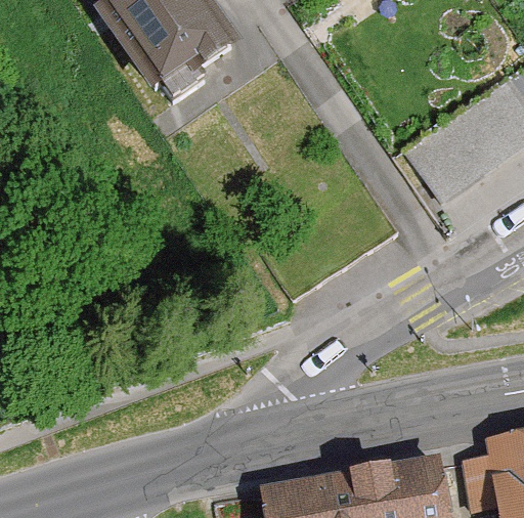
[(105,0),(97,5),(154,95),(230,47),(201,0),(105,0)]
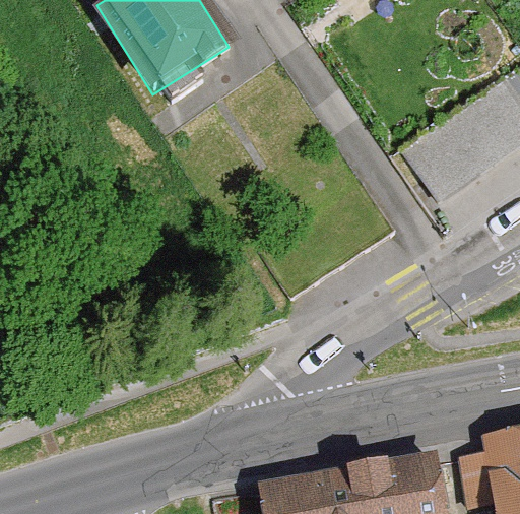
[(519,67),(505,78),(519,99),(519,67)]
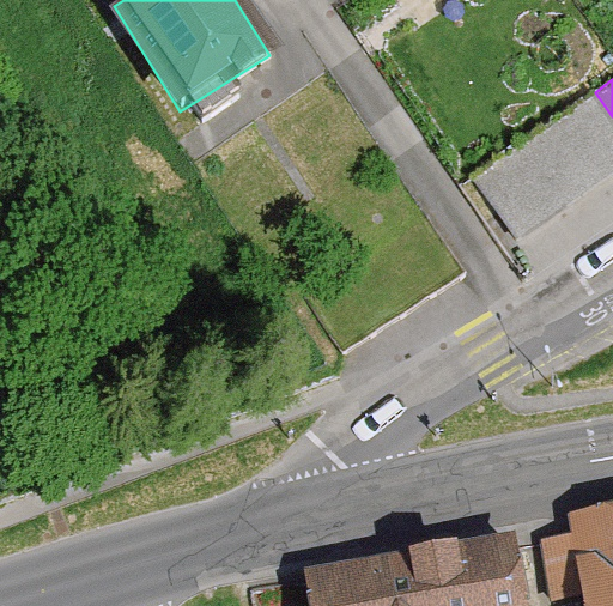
[(612,605),(612,526),(540,538),(550,603),(575,599),(575,605),(612,605)]
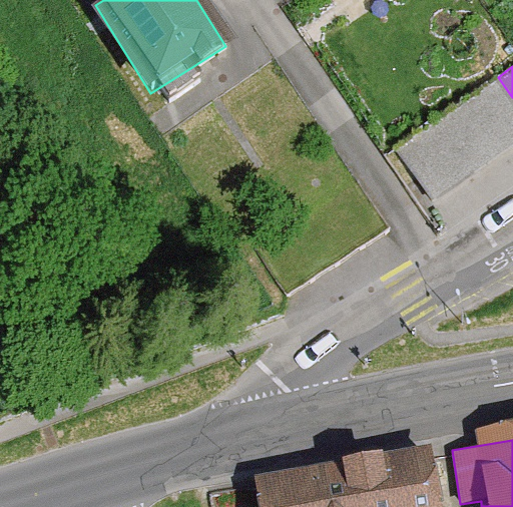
[(435,506),(428,455),(251,482),(255,506),(435,506)]
